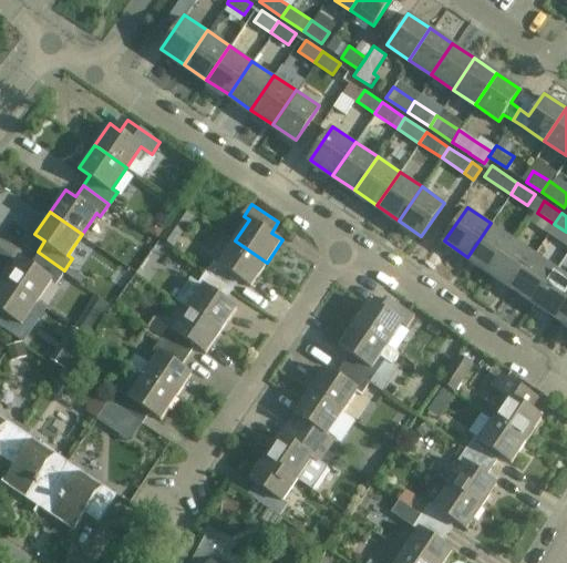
[(490,272),(513,238),(491,223),(467,257),(490,272)]
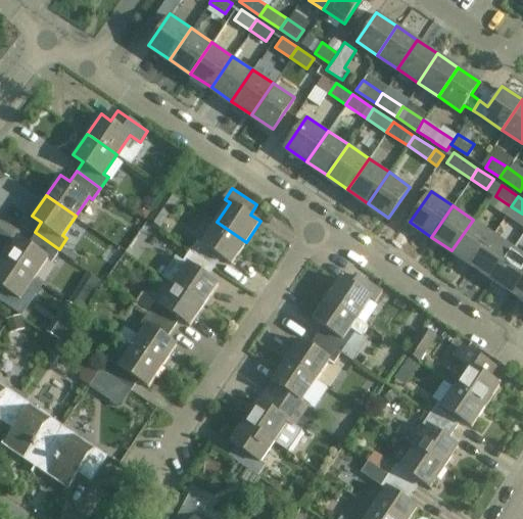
[(473,220),(452,250),(471,265),(492,233),(473,220)]
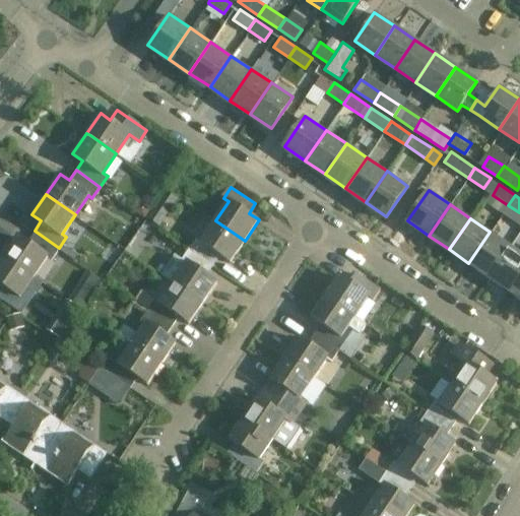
[(174,280),(204,302),(217,280),(206,273),(219,252),(232,260),(245,241),(215,220),(202,239),(197,235),(181,258),(186,262),(174,280)]
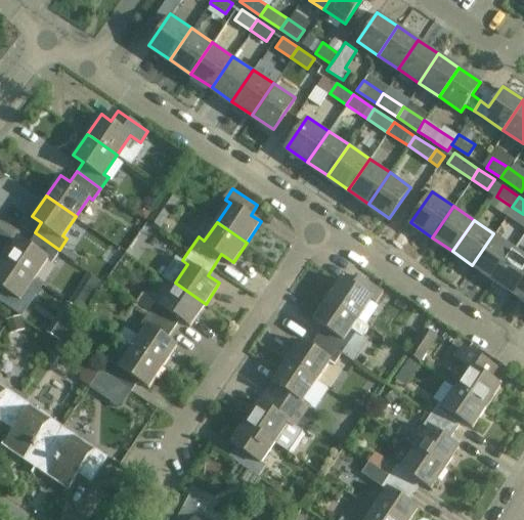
[(4,256),(35,276),(47,258),(52,261),(59,250),(35,232),(28,243),(17,236),(4,256)]
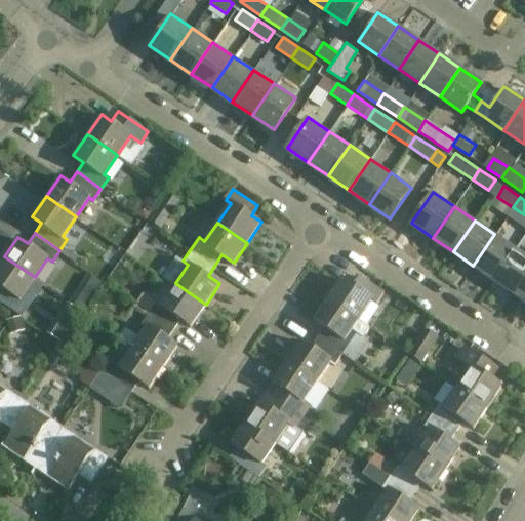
[(494,234),(473,266),(493,279),(515,248),(494,234)]
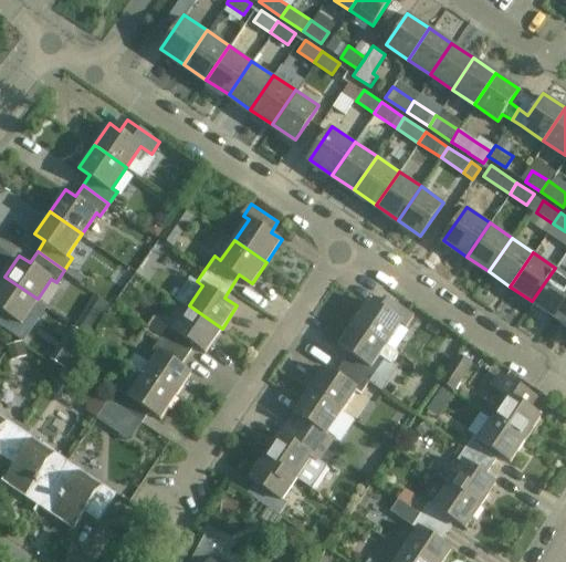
[(565,274),(555,268),(532,301),(554,316),(565,298),(565,274)]
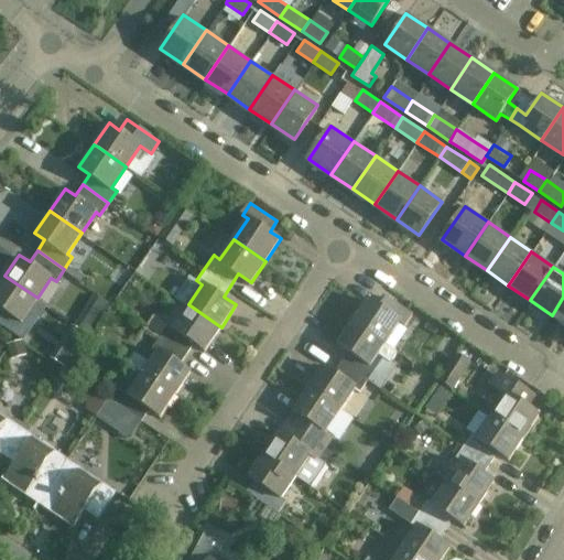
[(0,321),(29,341),(36,330),(22,320),(38,298),(4,276),(0,282),(0,321)]
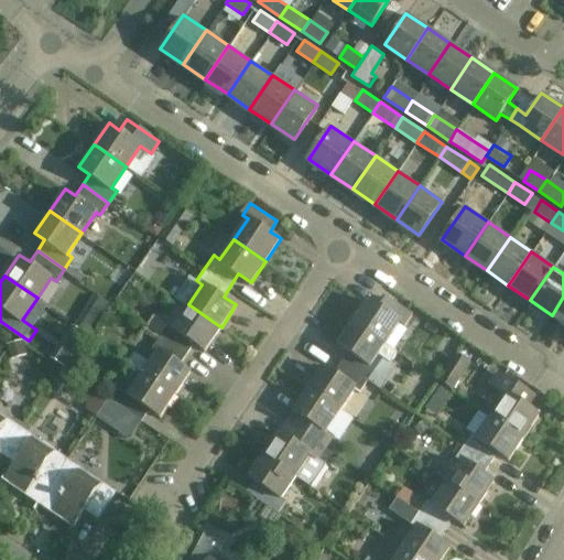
[(384,342),(386,342),(399,321),(403,324),(412,311),(386,294),(378,305),(367,298),(353,320),(384,342)]
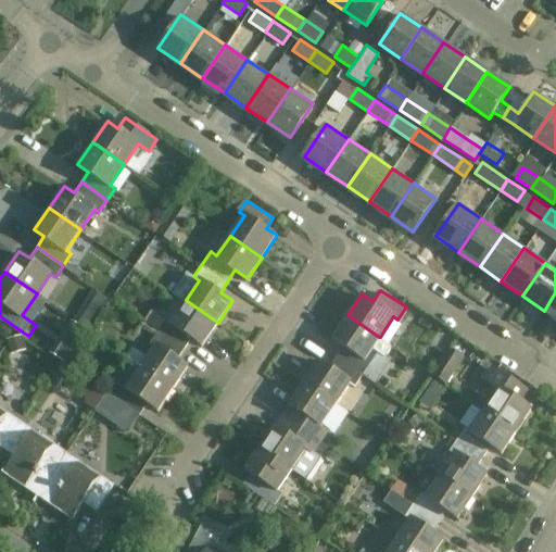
[(555,292),(544,311),(555,318),(555,292)]
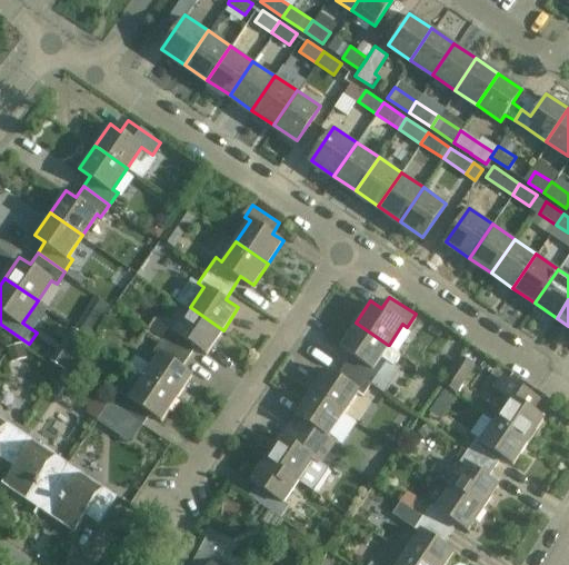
[(145,374),(178,396),(192,374),(181,366),(196,344),(208,353),(223,330),(190,307),(176,328),(170,325),(169,326),(160,320),(153,330),(162,337),(155,348),(160,352),(151,364),(136,353),(128,365),(143,375),(145,374)]
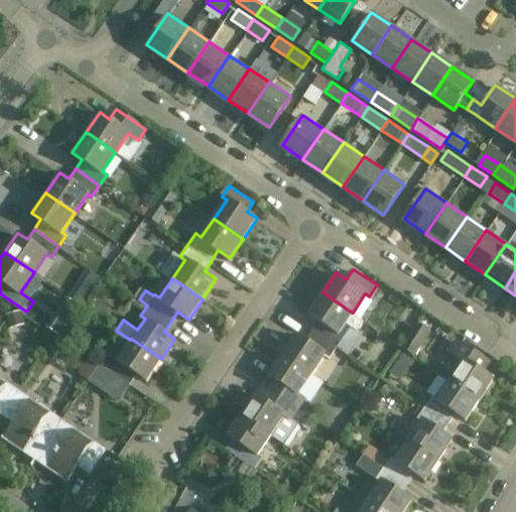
[(312,329),(337,346),(343,336),(339,333),(346,323),(357,331),(364,321),(353,312),(352,312),(323,292),(308,312),(318,320),(312,329)]
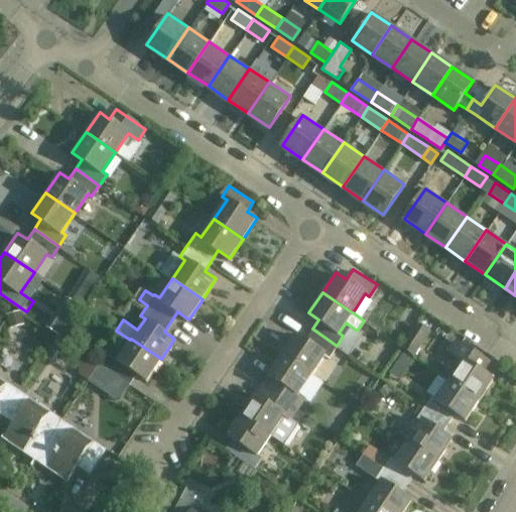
[(416,322),(400,346),(413,354),(429,331),(416,322)]
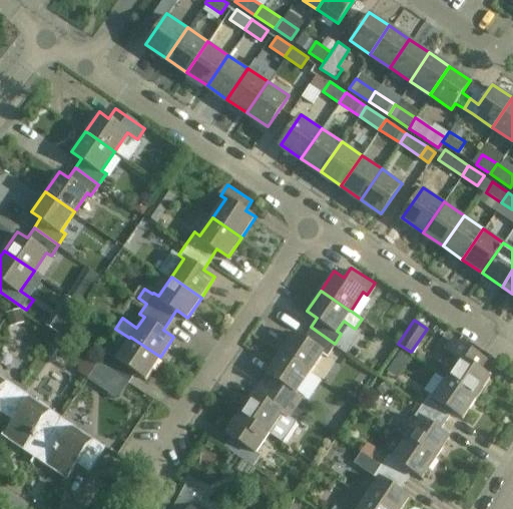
[(281,351),(310,371),(323,352),(327,355),(335,344),(311,327),(304,338),(294,331),(281,351)]
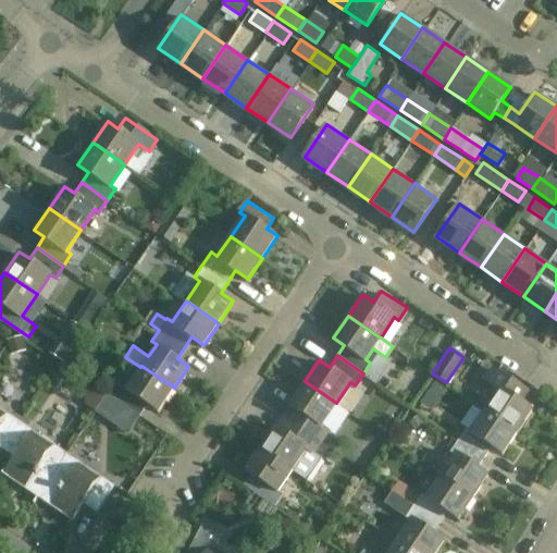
[(114,395),(140,414),(148,402),(159,409),(174,388),(141,366),(140,367),(127,388),(122,384),(114,395)]
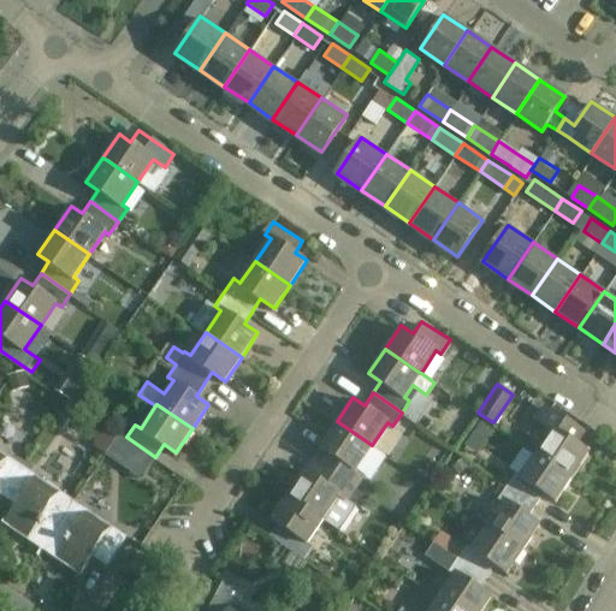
[(535,451),(570,475),(586,451),(575,444),(584,431),(543,404),(534,417),(551,428),(535,451)]
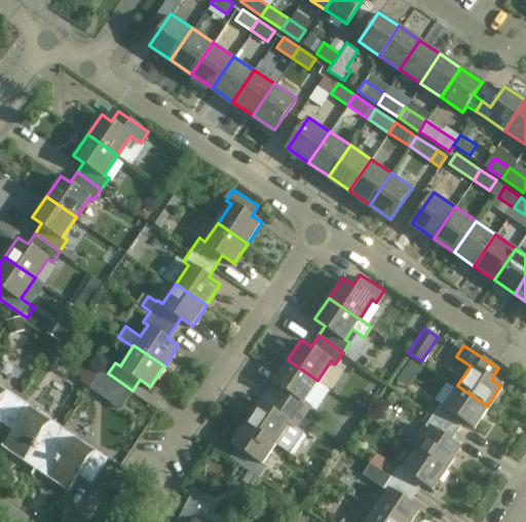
[(266,390),(305,416),(311,406),(303,401),(317,380),(288,360),(273,380),(266,390)]
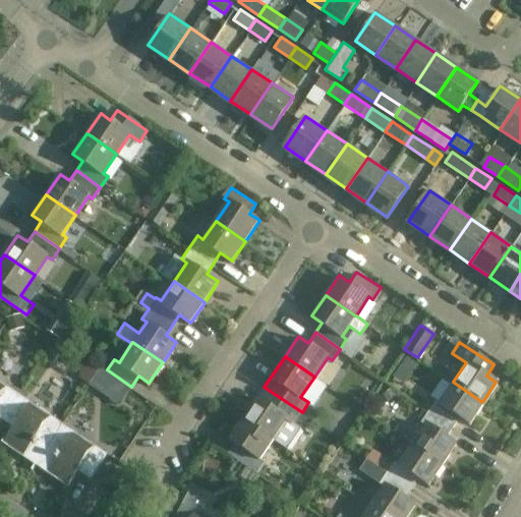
[(3,441),(35,462),(46,445),(61,421),(30,401),(6,385),(0,381),(0,415),(13,425),(3,441)]
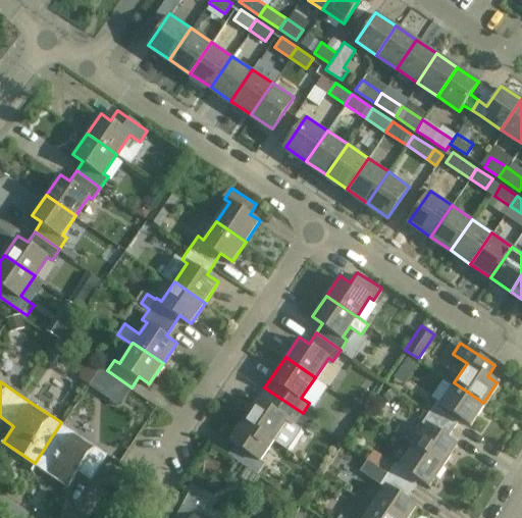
[(423,407),(454,427),(460,417),(470,423),(483,403),(454,382),(440,402),(436,399),(433,404),(427,400),(423,407)]
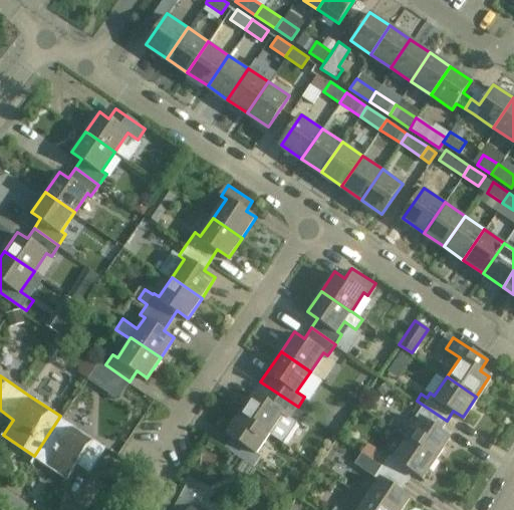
[(254,391),(240,411),(270,431),(283,441),(295,423),(289,419),(298,407),(260,381),(254,391)]
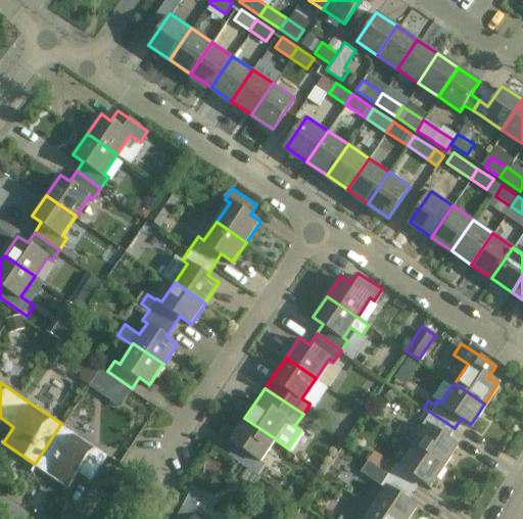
[(415,444),(443,465),(457,443),(448,438),(455,428),(424,408),(418,418),(428,424),(415,444)]
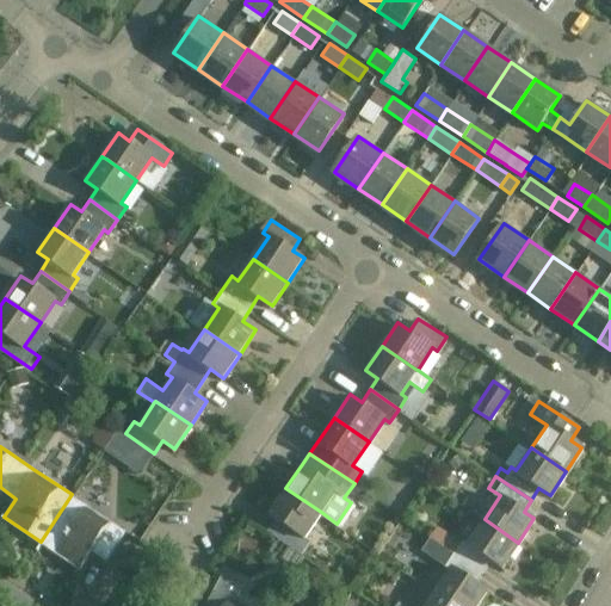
[(272,533),(302,552),(310,539),(304,536),(321,512),(285,488),(270,513),(282,520),(272,533)]
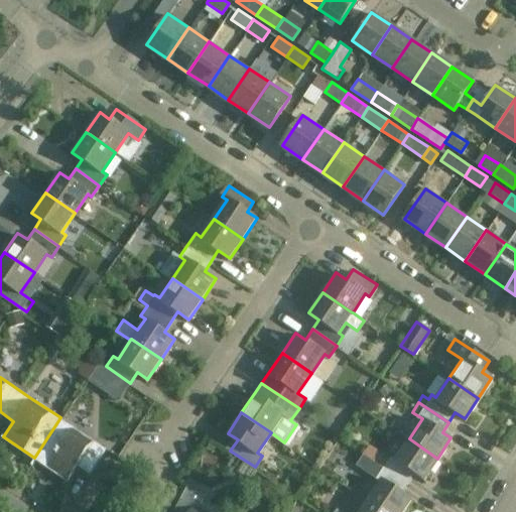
[(34,458),(67,479),(80,461),(91,469),(105,448),(73,425),(57,449),(45,440),(34,458)]
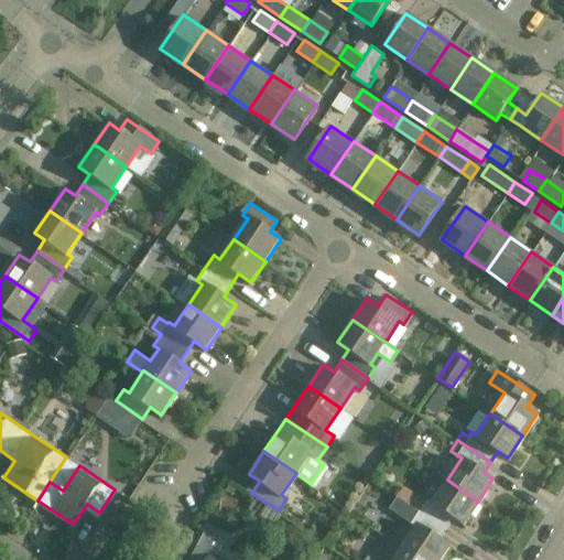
[(420,509),(446,527),(453,516),(464,524),(478,502),(447,480),(433,502),(427,497),(425,499),(403,485),(397,496),(419,510),(420,509)]
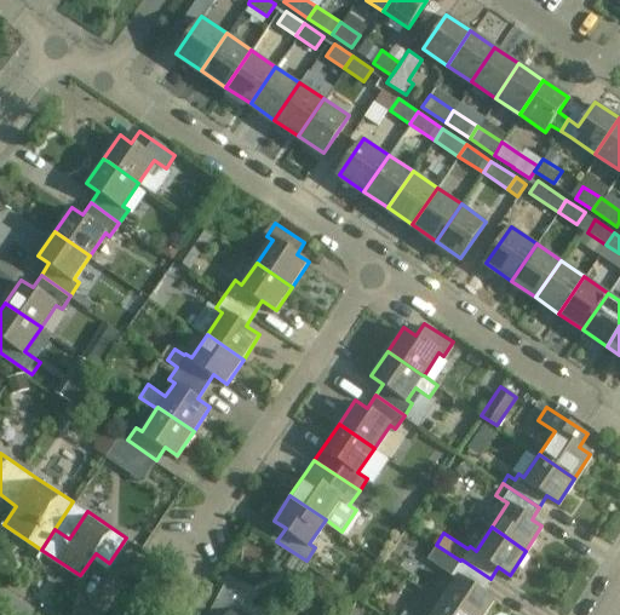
[(443,599),(464,614),(481,614),(492,601),(481,593),(491,579),(461,559),(460,561),(436,545),(428,558),(458,578),(443,599)]
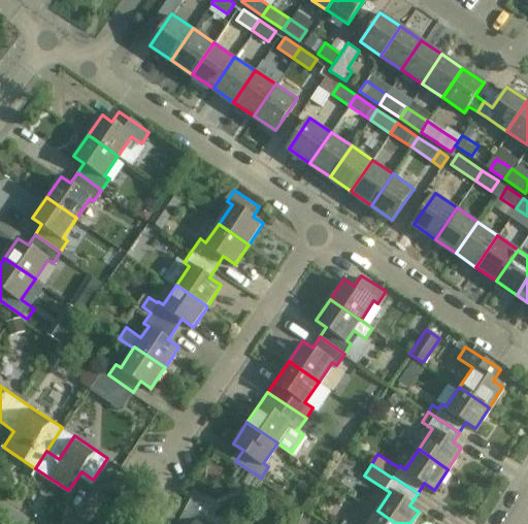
[(212,523),(203,519),(210,503),(193,494),(177,523),(212,523)]
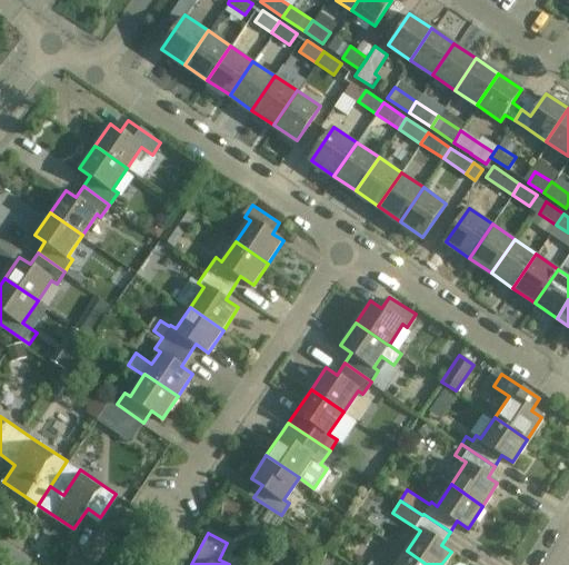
[(426,564),(407,551),(398,545),(390,556),(399,562),(397,564),(426,564)]
